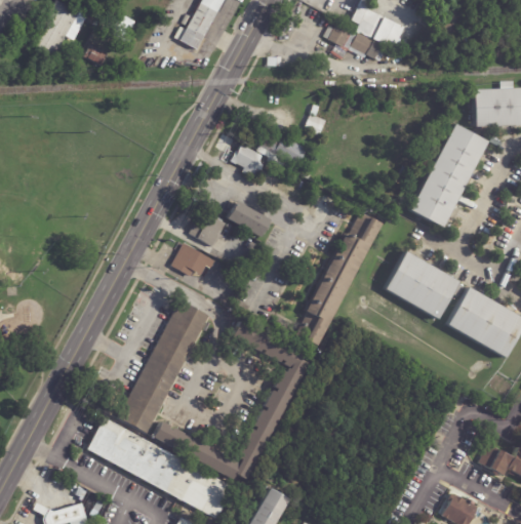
[(227,0),(207,37),(199,51),(183,42),(183,41),(178,39),(185,28),(189,30),(191,27),(187,25),(192,15),(196,18),(205,0),(227,0)]
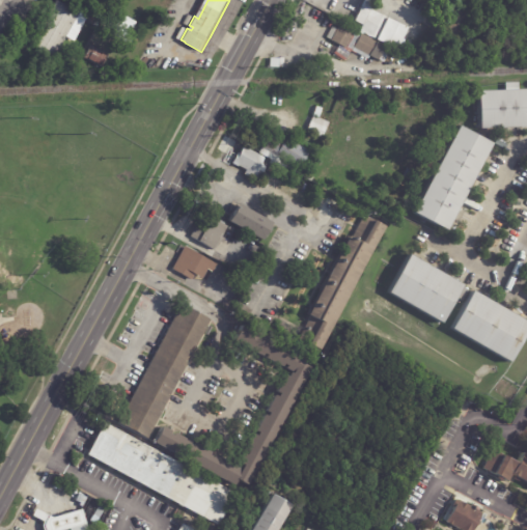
[(390,19),(380,40),(361,31),(364,26),(356,22),(367,0),(378,0),(372,9),(390,19)]
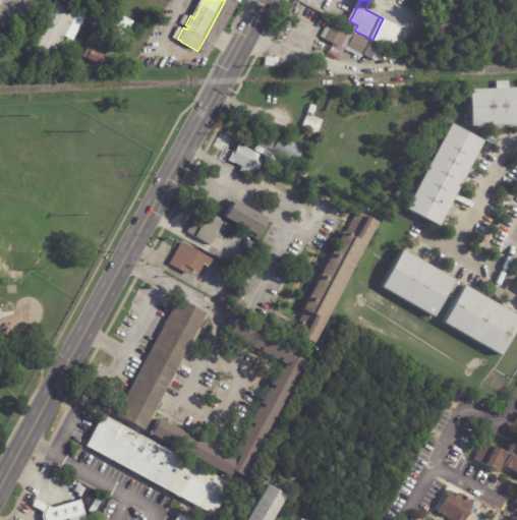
[(39,35),(57,1),(79,13),(80,11),(89,15),(74,41),(67,36),(55,57),(34,45),(39,35)]
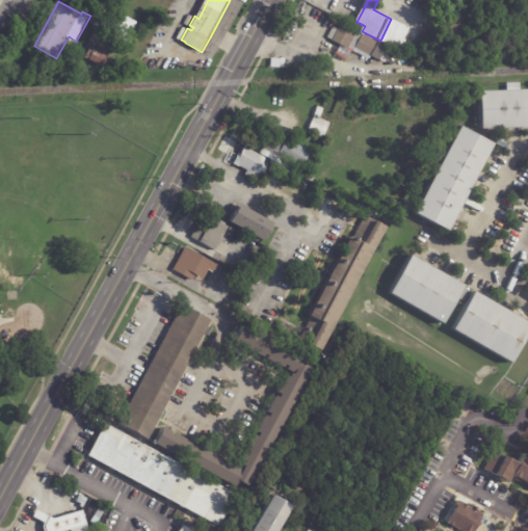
[(140,21),(136,29),(140,31),(133,44),(115,33),(122,22),(124,23),(129,14),(140,21)]
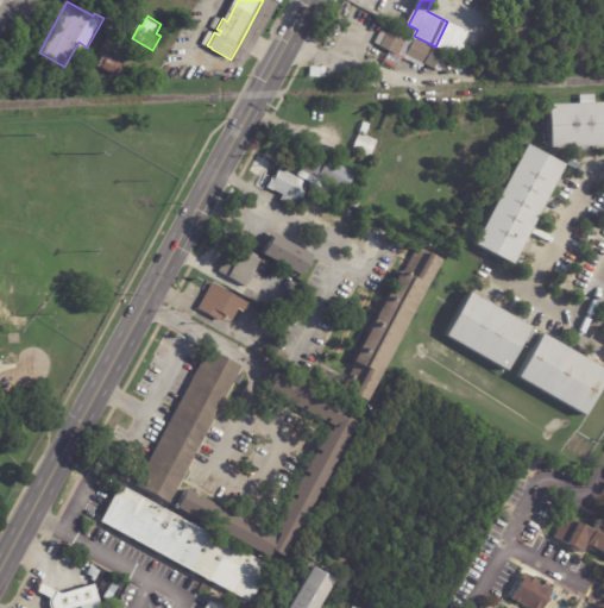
[(417,38),(445,54),(435,70),(427,66),(425,68),(407,57),(408,57),(400,52),(398,55),(377,43),(384,30),(389,33),(392,27),(409,37),(409,38),(415,42),(417,38)]
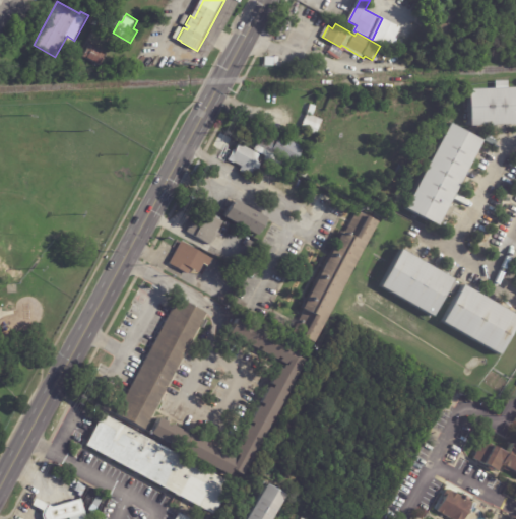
[(109,54),(103,66),(85,57),(91,46),(109,54)]
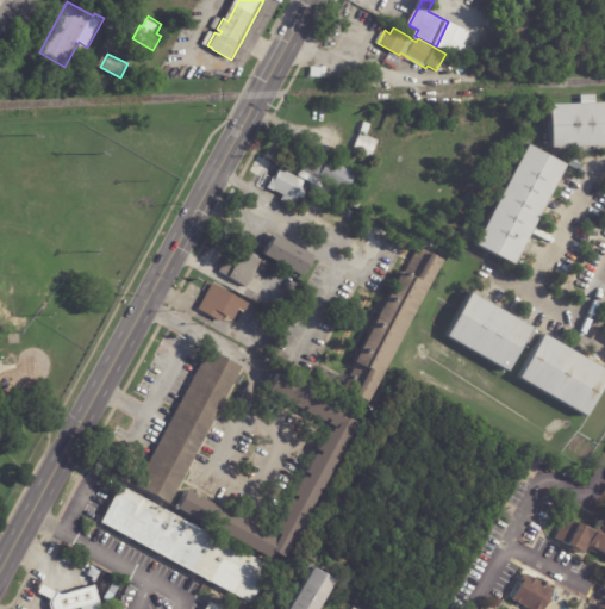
[(604,142),(555,145),(553,103),(586,101),(585,94),(600,93),(600,100),(604,100),(604,142)]
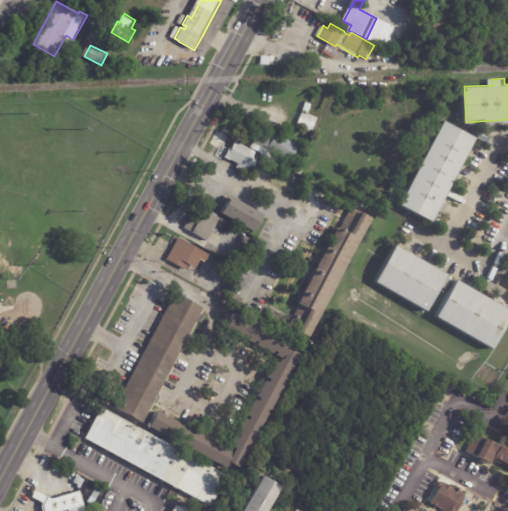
[(313,103),(310,112),(304,110),(307,101),(313,103)]
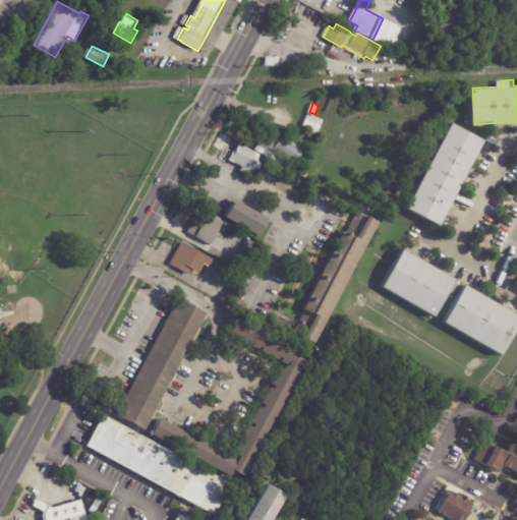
[(310,112),(325,119),(319,133),(303,127),(310,112)]
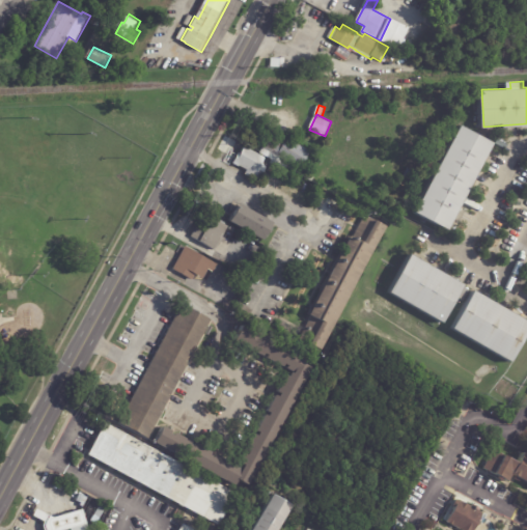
[(482,136),(495,142),(448,228),(416,211),(463,124),(482,136)]
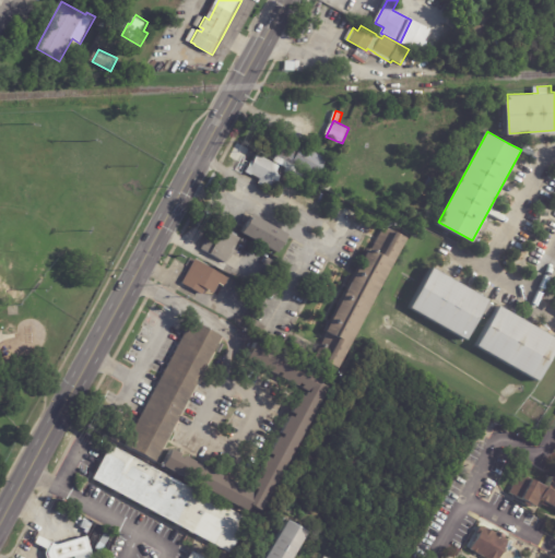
[(290,137),(329,158),(320,176),(308,169),(305,177),(292,169),(290,173),(286,170),(288,167),(276,159),(290,137)]
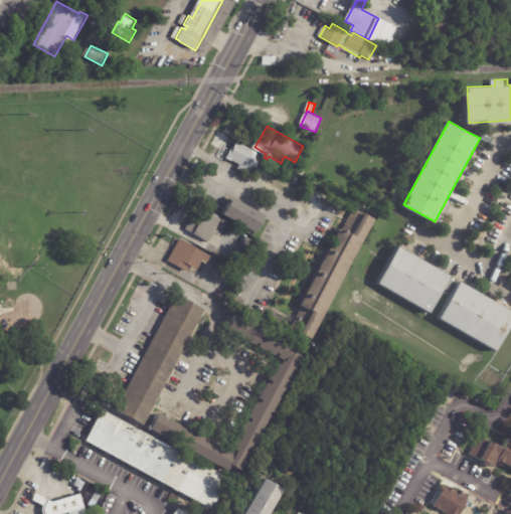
[(482,136),(485,132),(495,138),(492,143),(482,136)]
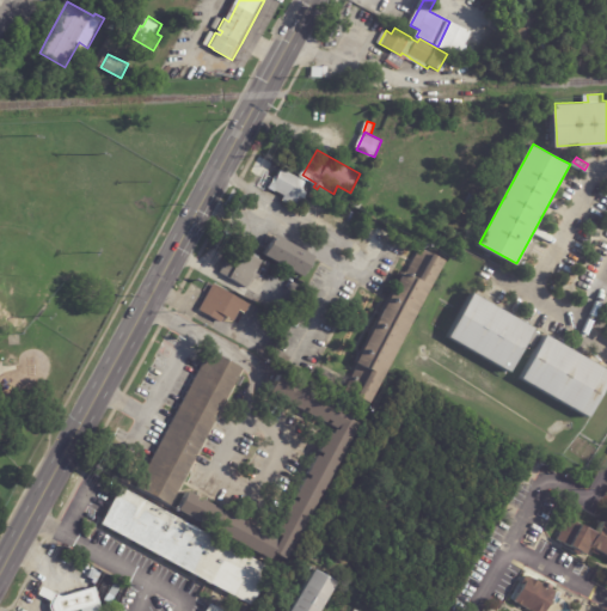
[(307,181),(302,188),(308,190),(299,207),(284,199),(286,195),(270,185),(276,176),(277,177),(283,166),(307,181)]
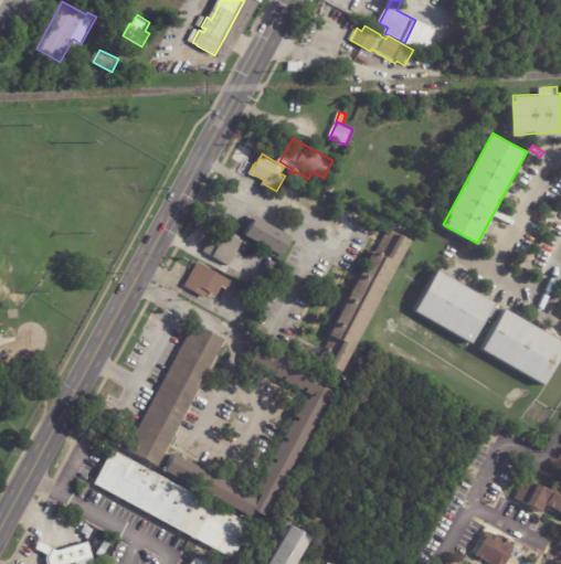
[(292,237),(282,256),(245,235),(256,216),(292,237)]
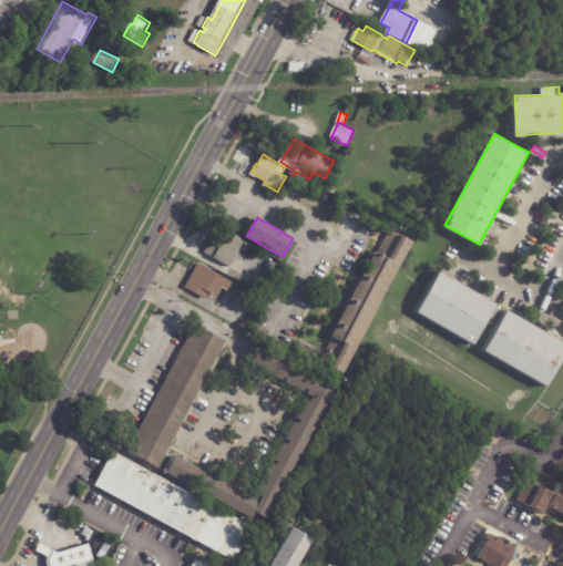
[(244,254),(241,258),(237,257),(232,266),(206,251),(221,226),(246,242),(241,251),(244,254)]
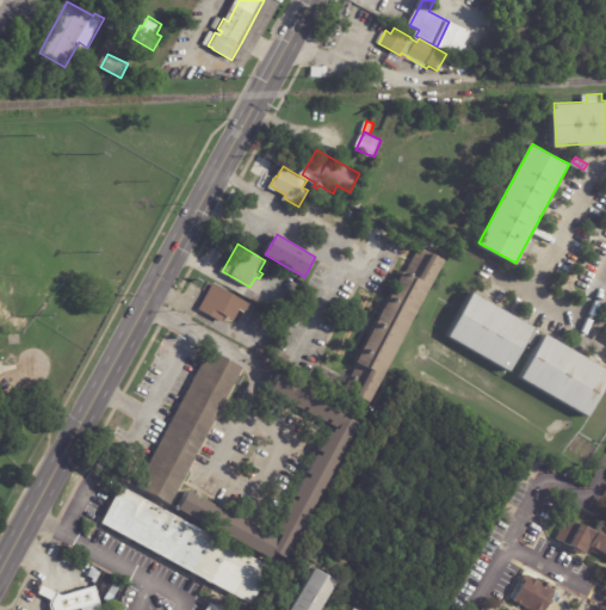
[(444,260),(366,401),(344,389),(358,363),(353,361),(402,271),(407,272),(421,247),(444,260)]
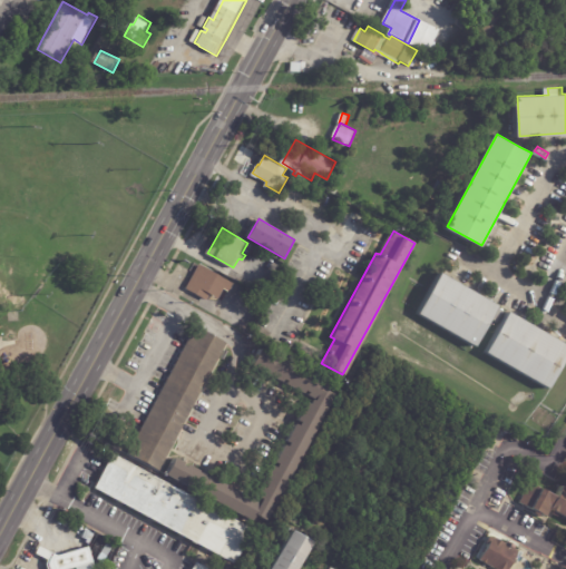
[(235,283),(231,291),(225,287),(220,297),(212,293),(208,300),(187,287),(201,264),(235,283)]
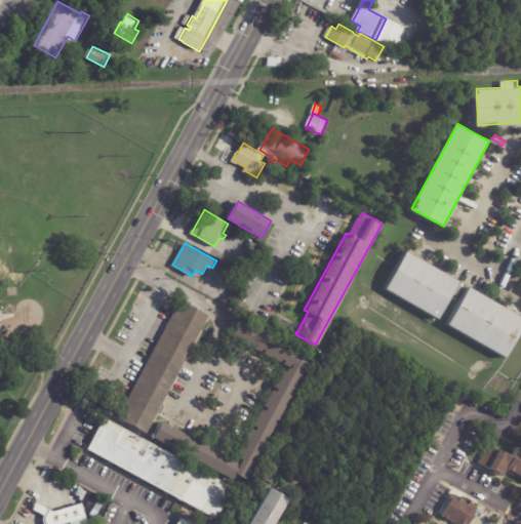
[(412,254),(461,282),(439,320),(387,289),(408,252),(412,254)]
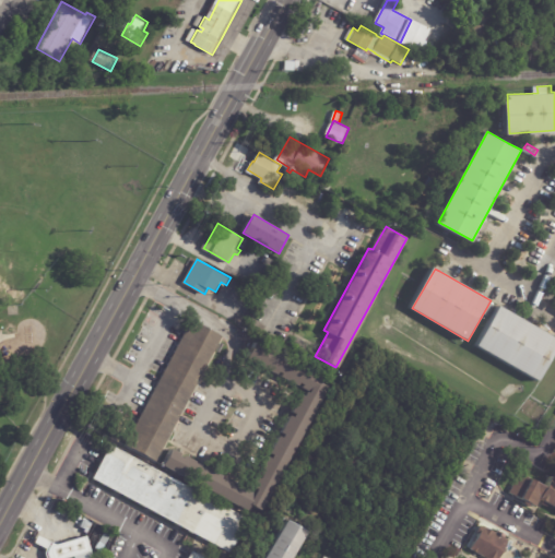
[(257,277),(259,272),(270,280),(267,284),(257,277)]
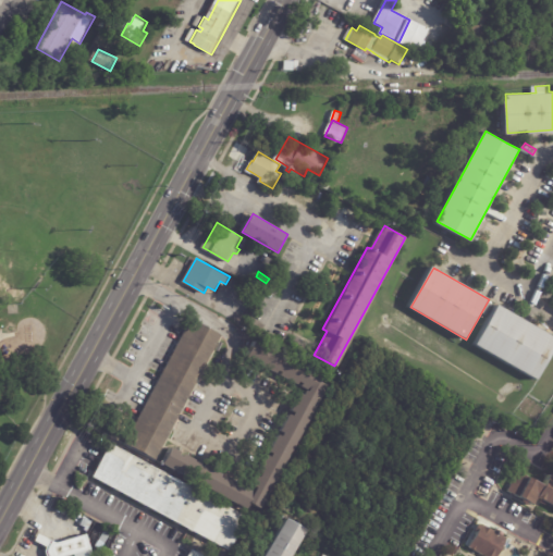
[(504,307),(552,335),(552,353),(538,379),(478,344),(500,305),(504,307)]
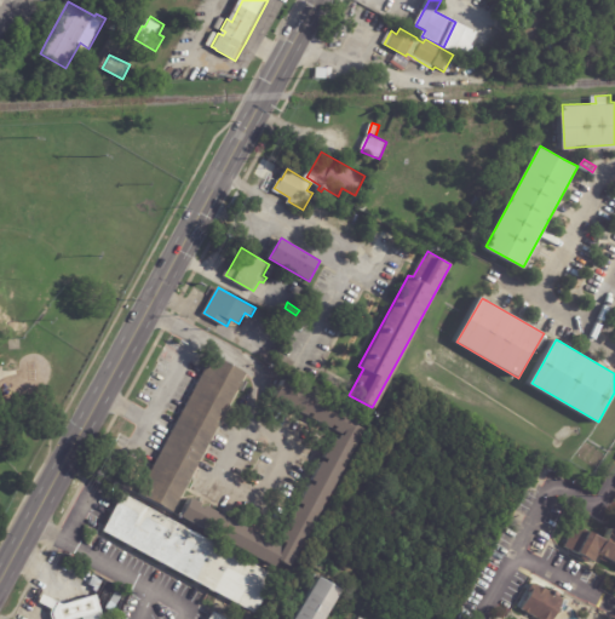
[(276,354),(272,360),(262,354),(265,348),(276,354)]
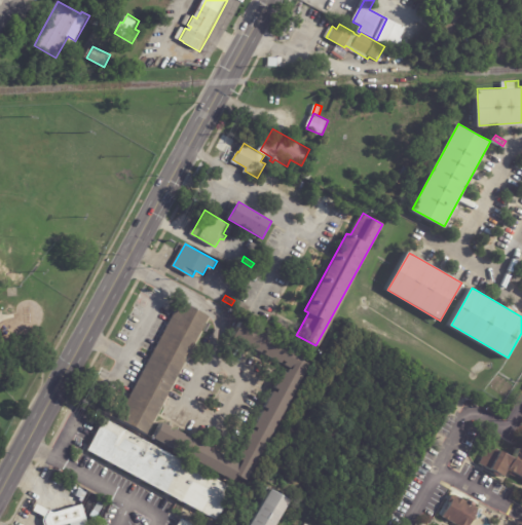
[(212,316),(148,434),(118,417),(182,300),(212,316)]
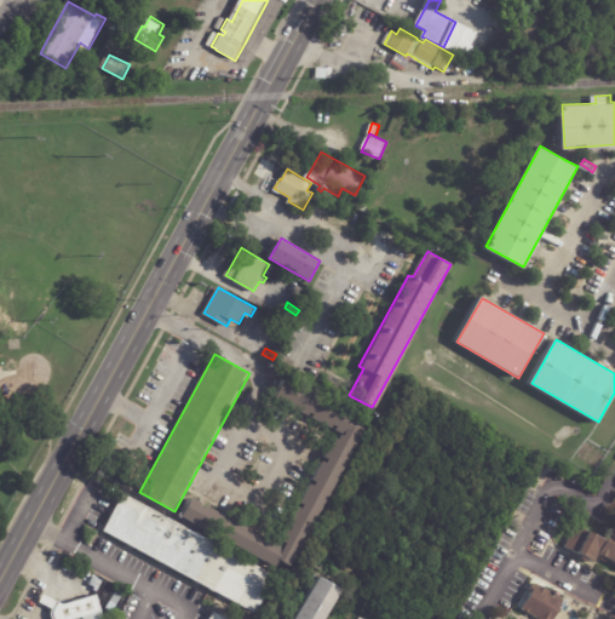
[(332,376),(343,380),(337,391),(323,384),(329,373),(332,376)]
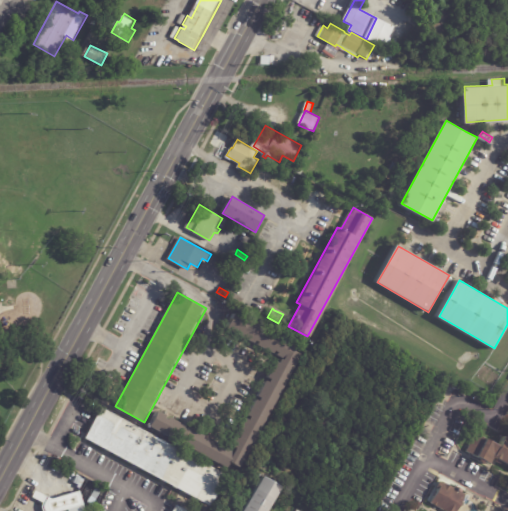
[(148,426),(156,410),(165,415),(163,417),(167,419),(168,416),(184,425),(182,428),(186,430),(187,427),(203,436),(201,438),(205,440),(206,437),(228,449),(234,438),(236,439),(238,435),(235,434),(244,418),(247,419),(248,416),(245,415),(254,399),(256,400),(258,397),(255,395),(264,380),(267,381),(268,378),(266,377),(274,361),(277,362),(279,358),(225,328),(234,312),(292,343),(289,349),(299,354),(237,468),(227,462),(224,468),(148,426)]
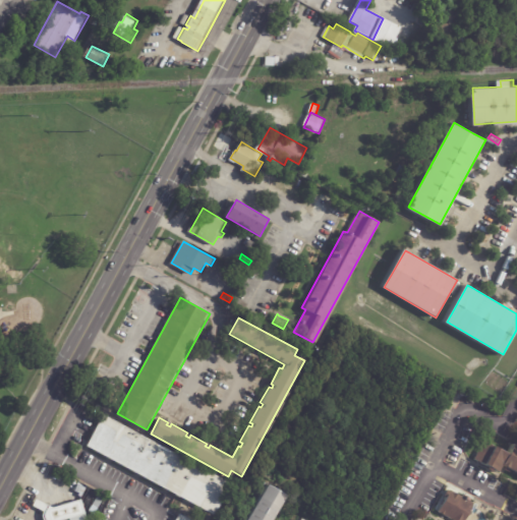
[(231,482),(214,515),(85,446),(103,413),(231,482)]
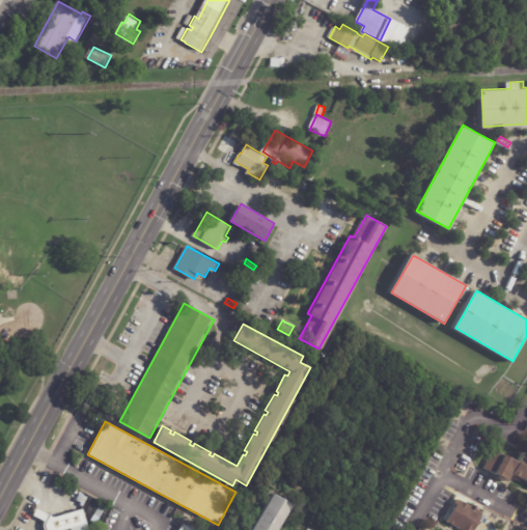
[(526,480),(514,473),(508,481),(486,468),(495,449),(518,463),(524,451),(526,452),(526,480)]
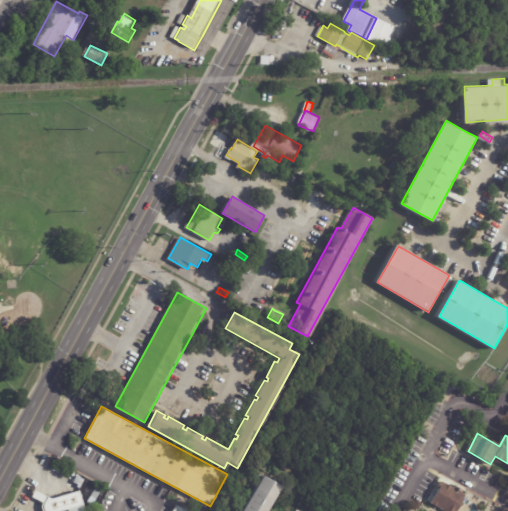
[(281,488),(267,510),(242,510),(263,477),(281,488)]
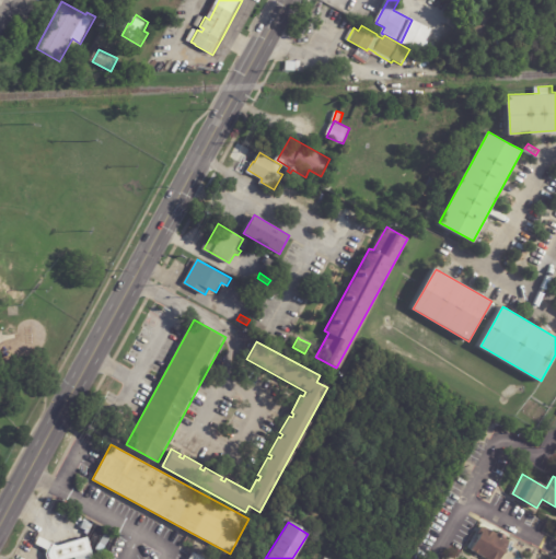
[(496,532),(500,534),(501,532),(508,535),(507,537),(512,540),(501,558),(490,558),(474,550),(484,533),(481,532),(484,526),(486,527),(487,526),(496,532)]
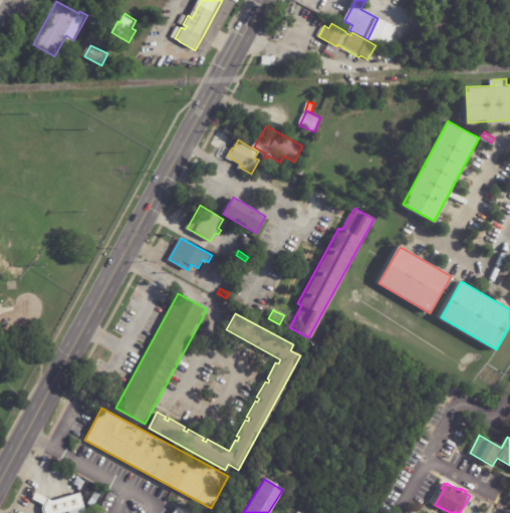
[(92,499),(99,488),(104,492),(97,502),(92,499)]
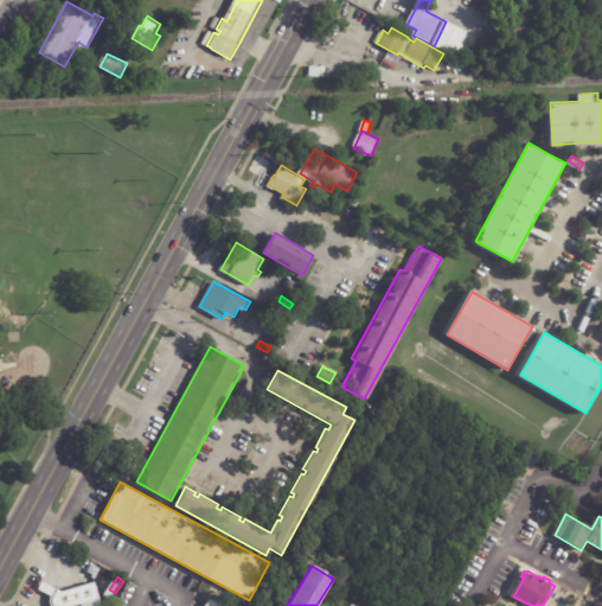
[(53,605),(52,605),(52,598),(57,589),(62,592),(95,582),(102,605),(81,605),(81,604),(74,605),(53,605)]
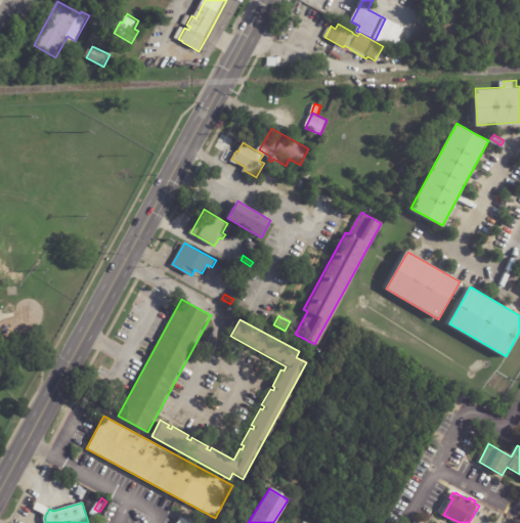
[(100,514),(95,522),(87,517),(92,508),(100,514)]
